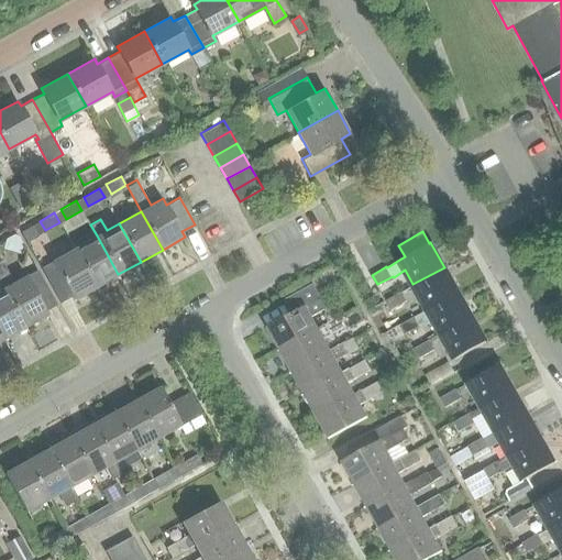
[(96,286),(118,274),(97,235),(75,248),(96,286)]
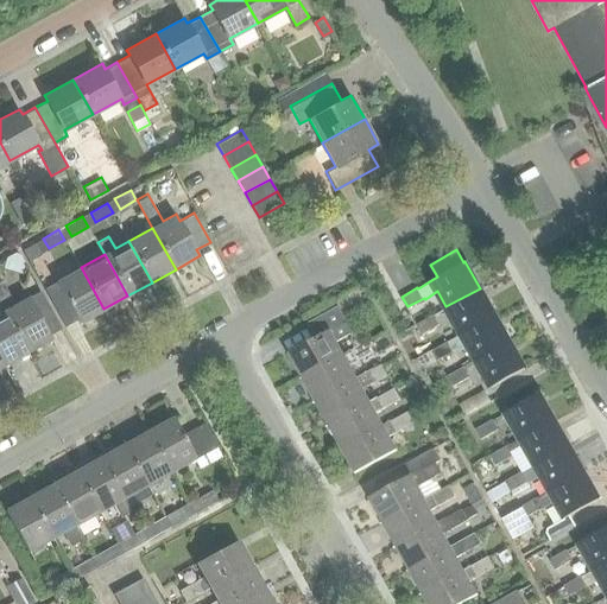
[(80,323),(103,309),(81,267),(56,280),(77,318),(80,323)]
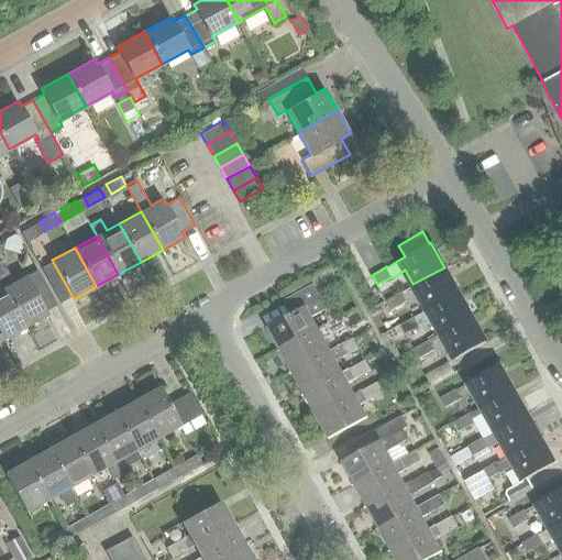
[(0,280),(4,287),(25,326),(47,314),(43,306),(55,299),(37,268),(14,282),(1,259),(0,259),(0,280)]
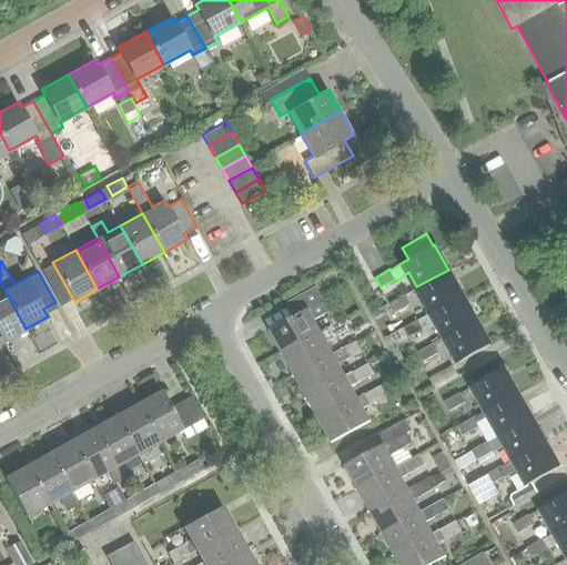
[(52,262),(42,269),(61,304),(72,298),(52,262)]
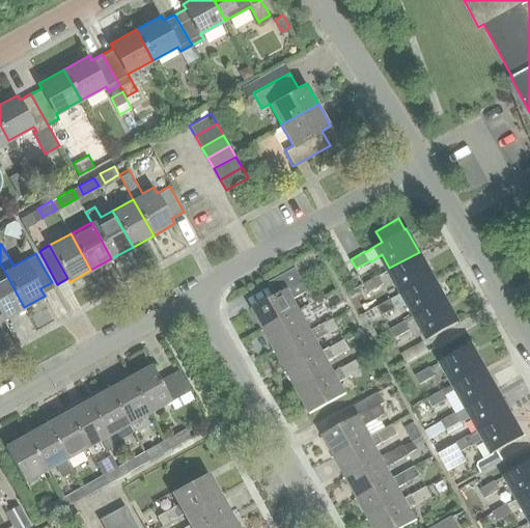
[(384,284),(395,278),(402,292),(433,275),(419,252),(389,268),(363,282),(368,292),(384,283),(384,284)]
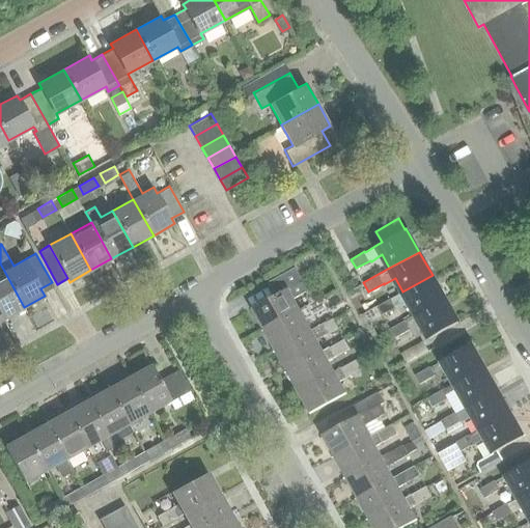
[(275,294),(252,307),(263,328),(300,308),(294,297),(308,288),(296,266),(268,281),(275,294)]
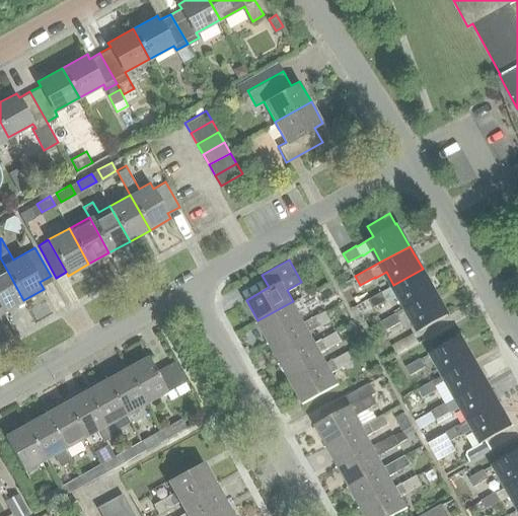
[(4,265),(0,267),(0,305),(3,311),(23,300),(4,265)]
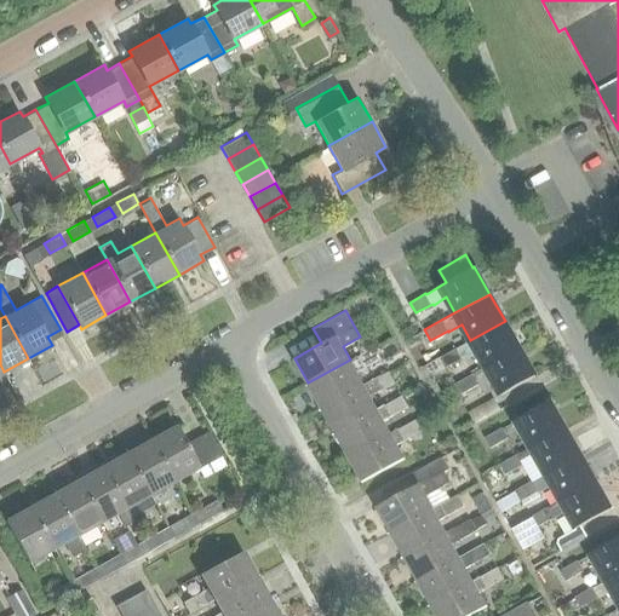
[(477,351),(485,367),(520,347),(505,321),(470,340),(458,347),(457,346),(440,356),(446,366),(462,356),(463,360),(477,351)]
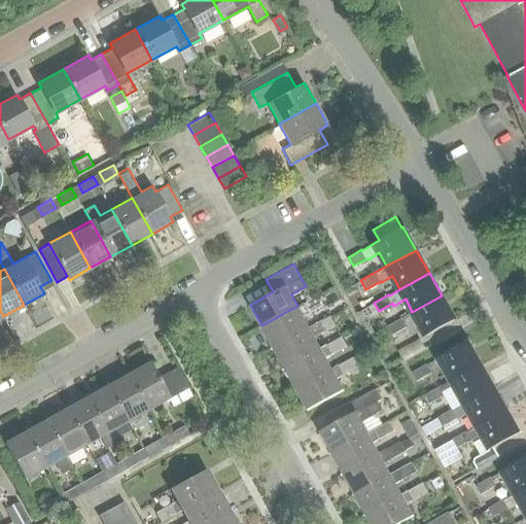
[(261,325),(273,347),(309,326),(303,315),(324,303),(319,293),(297,306),(261,325)]
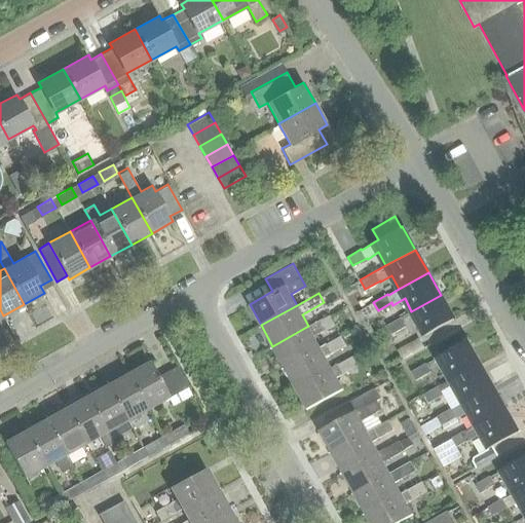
[(454,318),(441,295),(411,311),(424,334),(454,318)]
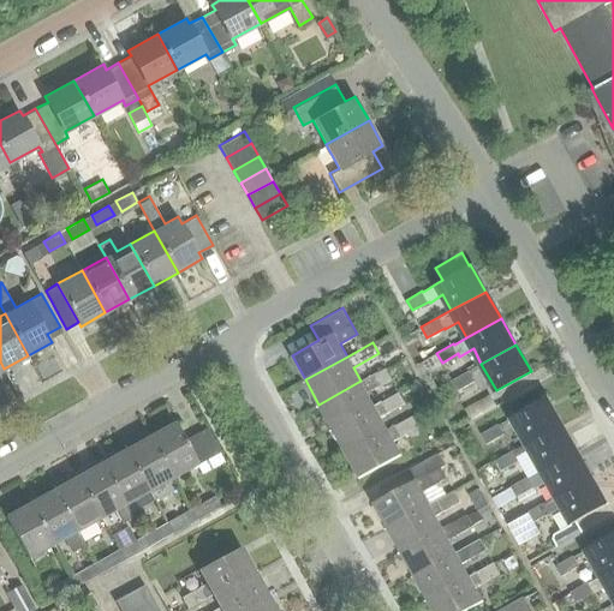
[(374,405),(367,391),(392,377),(386,366),(361,381),(319,405),(332,427),(374,405)]
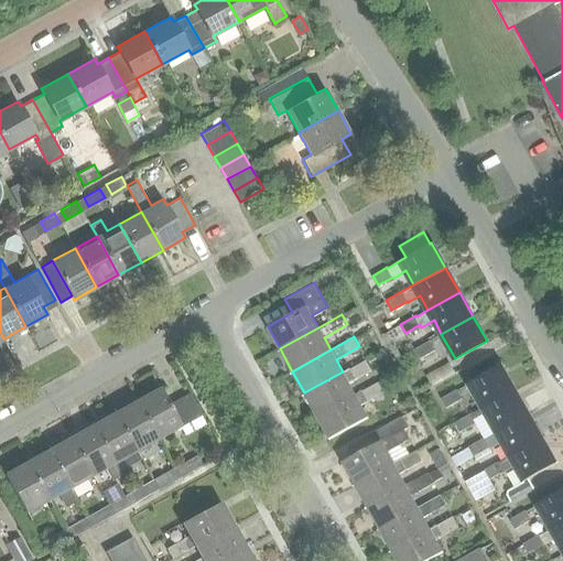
[(419,357),(435,348),(429,338),(413,347),(419,357)]
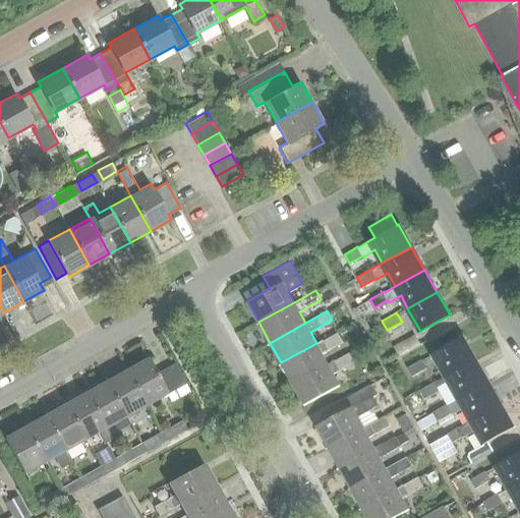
[(338,331),(316,343),(281,362),(292,383),(328,363),(322,352),(343,340),(338,331)]
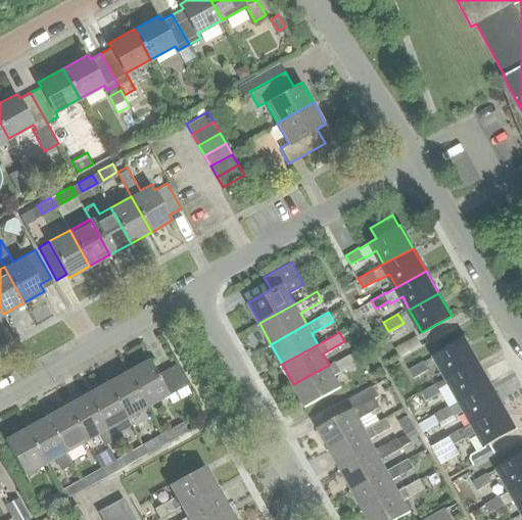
[(434,353),(447,377),(476,361),(464,337),(434,353)]
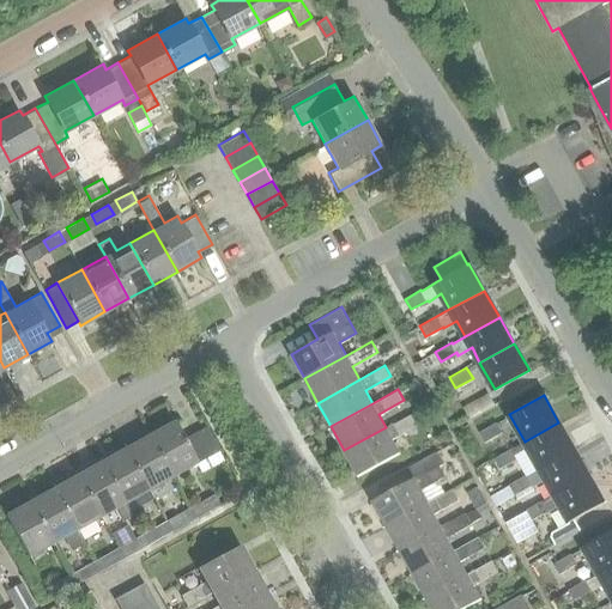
[(411,413),(386,427),(344,450),(358,475),(400,451),(392,438),(417,424),(411,413)]
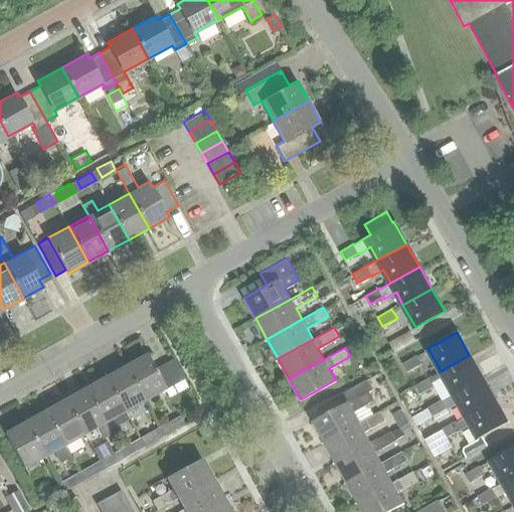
[(145,399),(166,387),(165,387),(180,379),(169,360),(155,368),(146,352),(126,364),(145,399)]
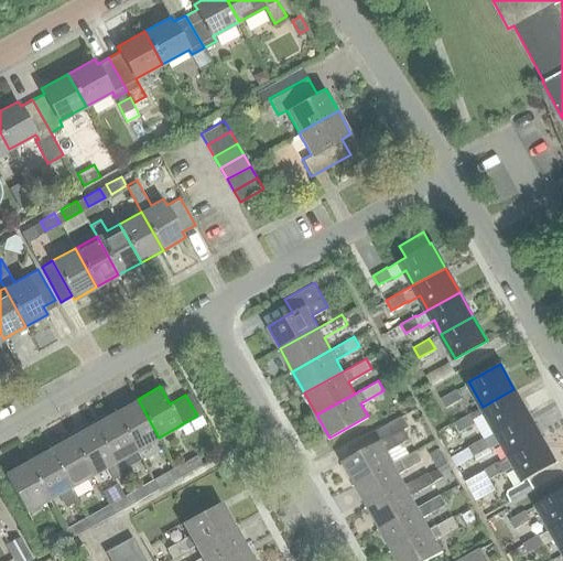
[(463,397),(457,387),(441,397),(446,406),(463,397)]
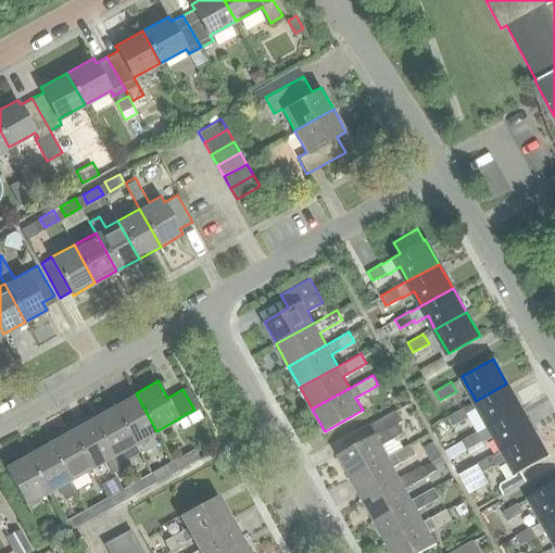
[(489,425),(520,407),(506,384),(476,401),(489,425)]
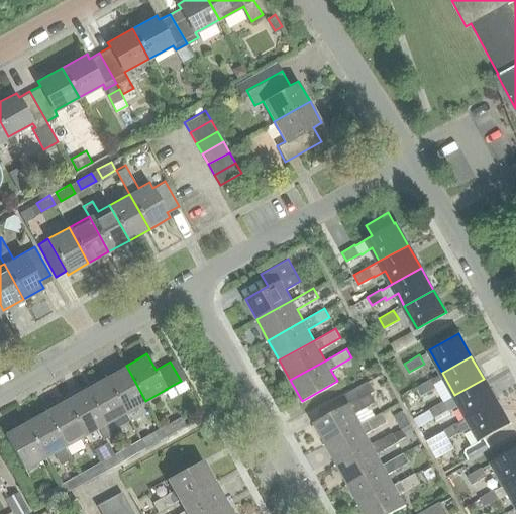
[(125,412),(145,401),(126,366),(106,377),(125,412)]
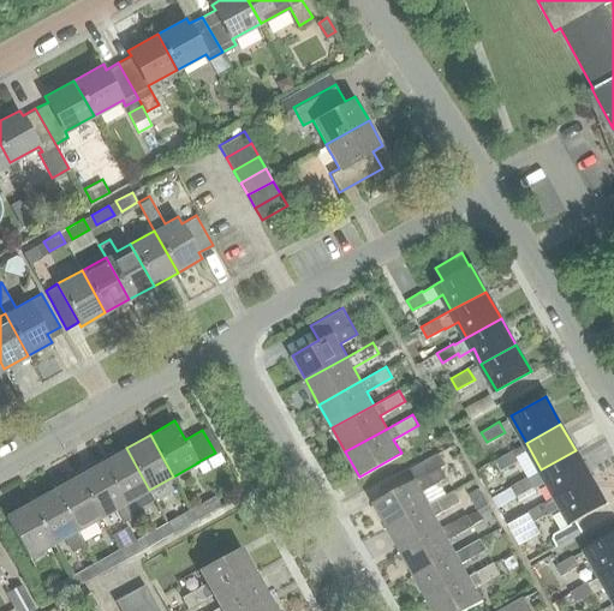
[(149,490),(126,448),(102,461),(125,503),(149,490)]
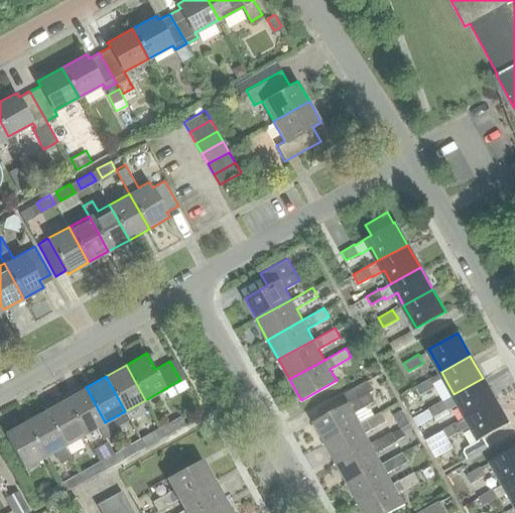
[(416,385),(421,393),(435,385),(430,376),(416,385)]
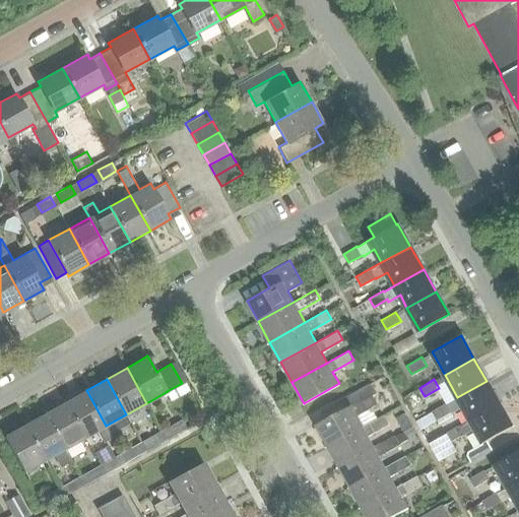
[(463,407),(469,419),(499,402),(487,381),(457,397),(458,397),(448,403),(452,410),(453,412),(463,407)]
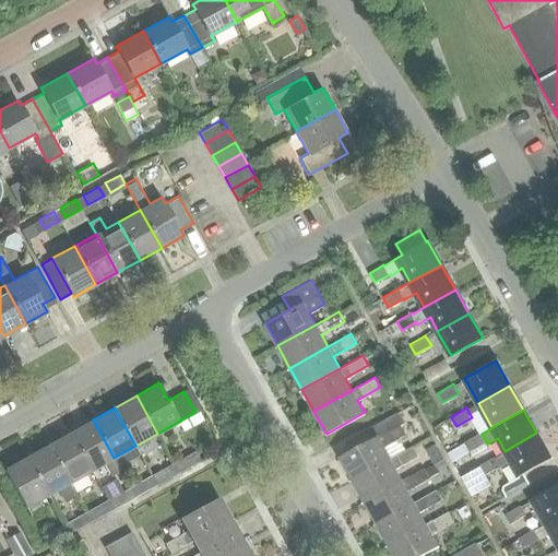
[(401,424),(405,422),(400,411),(372,425),(378,435),(340,457),(352,478),(390,458),(383,446),(405,434),(401,424)]
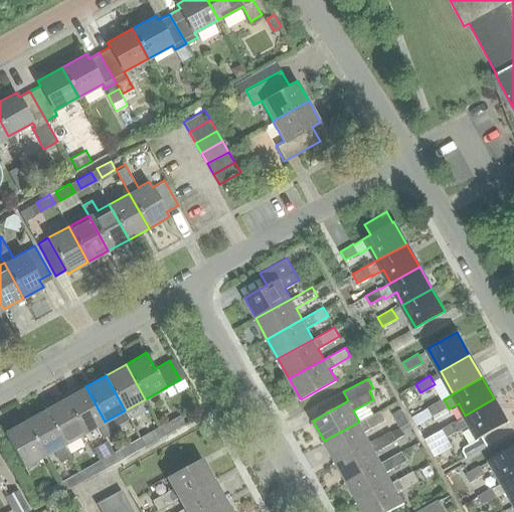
[(86,386),(65,397),(86,433),(96,427),(102,437),(111,432),(105,421),(86,386)]
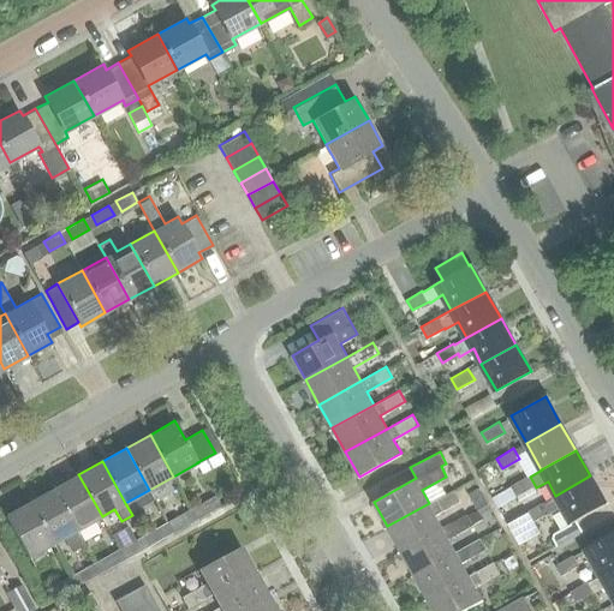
[(102,516),(78,474),(54,487),(78,529),(102,516)]
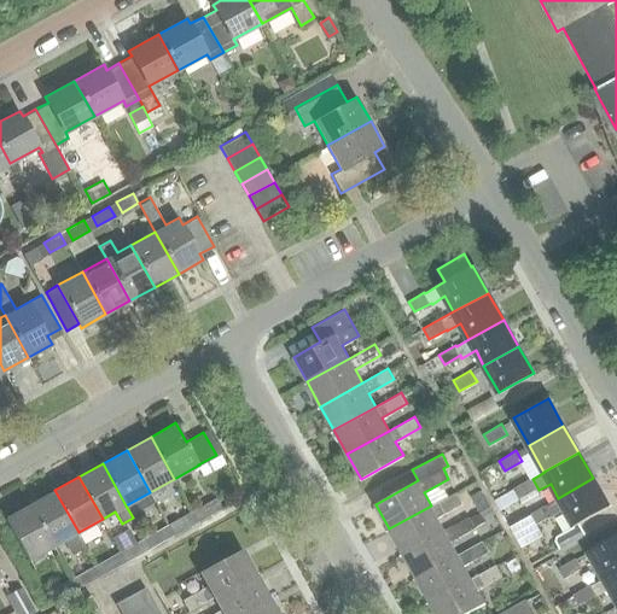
[(537,487),(531,478),(513,487),(519,497),(537,487)]
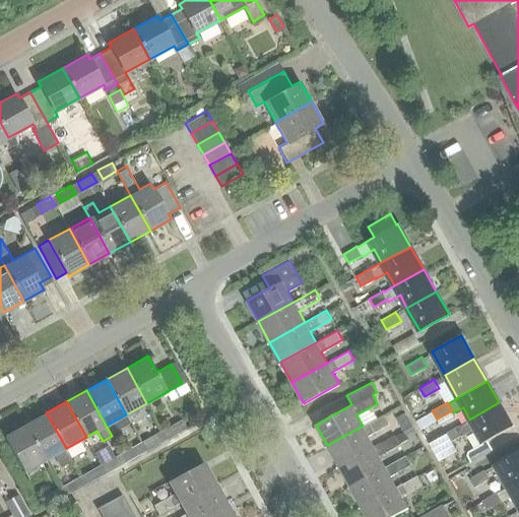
[(469,419),(459,425),(445,433),(449,442),(463,433),(463,434),(474,428),(482,442),(512,426),(499,402),(469,419)]
